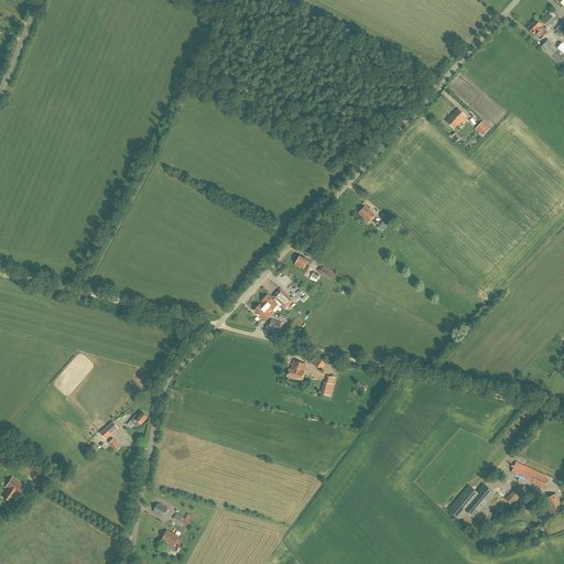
[(548,28),(555,20),(549,14),(542,21),(548,28)]
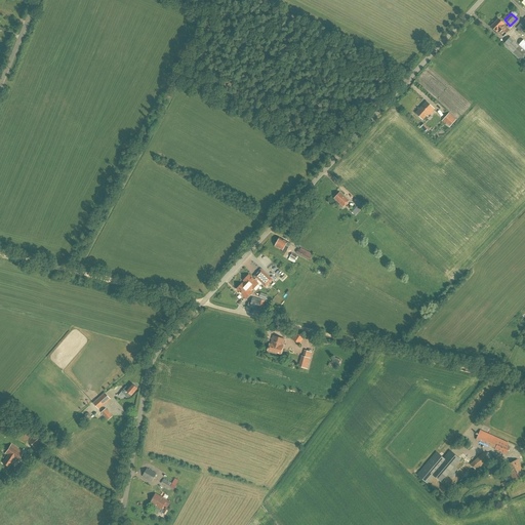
[(524,17),(516,28),(523,35),(524,33),(524,17)]
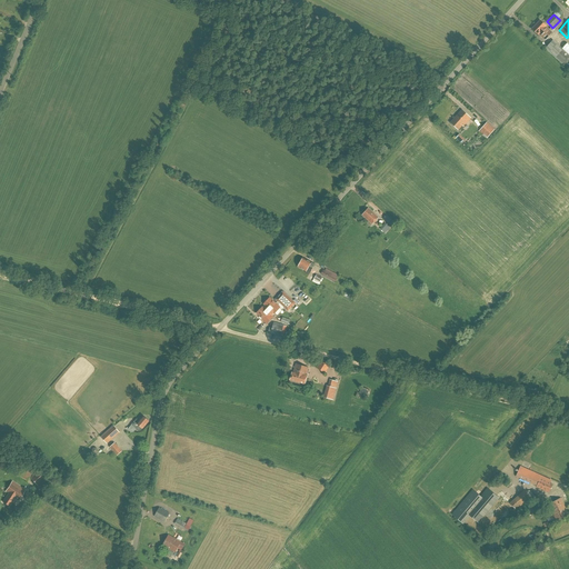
[(545,40),(552,32),(546,27),(546,26),(540,20),(532,29),(538,35),(545,40)]
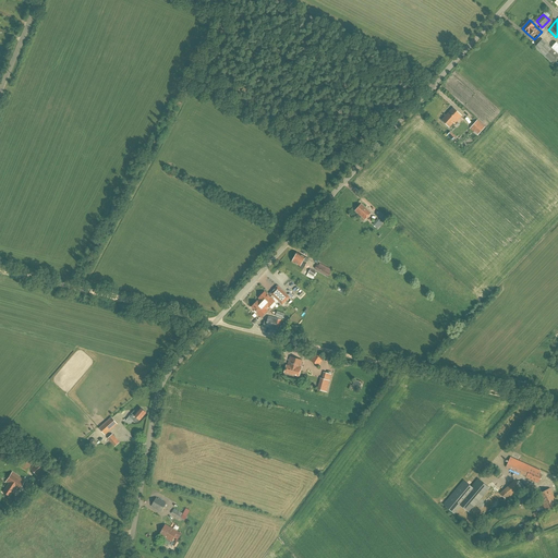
[(554,65),(557,60),(557,53),(542,39),(534,48),(554,65)]
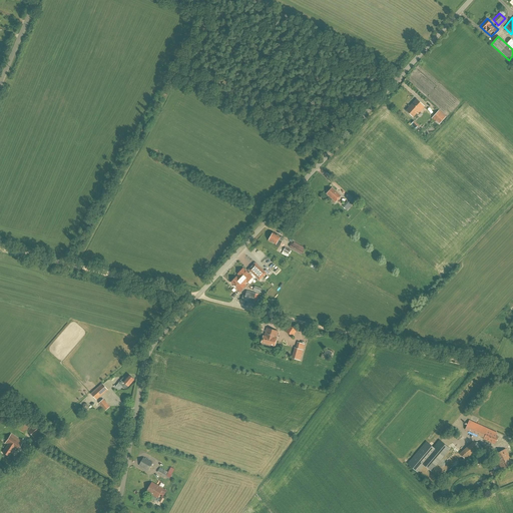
[(418,114),(425,106),(416,98),(405,110),(413,118),(417,113),(418,114)]
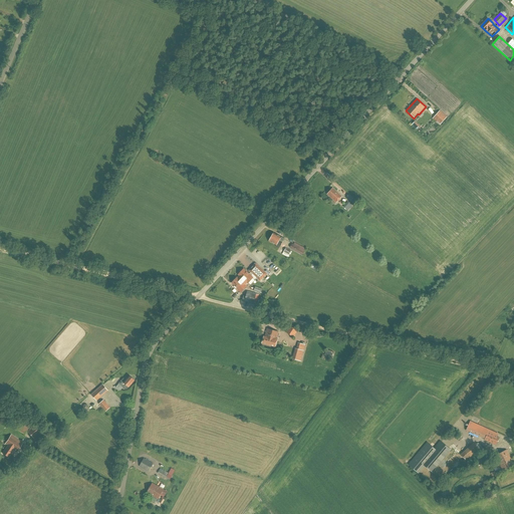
[(440,125),(447,116),(440,110),(432,118),(440,125)]
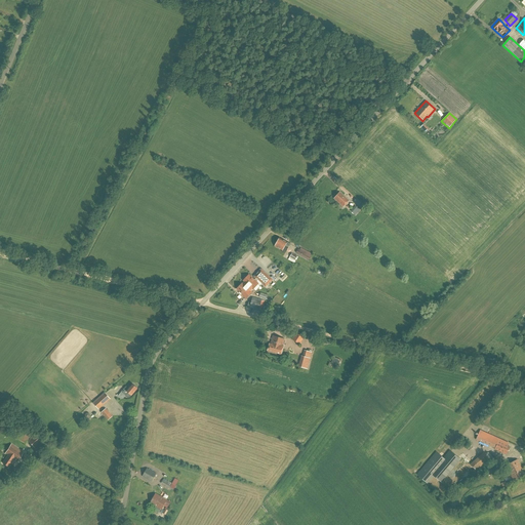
[(339,193),(334,198),(339,203),(339,204),(338,206),(341,209),(344,207),(346,205),(348,203),(349,201),(339,192),(339,193)]
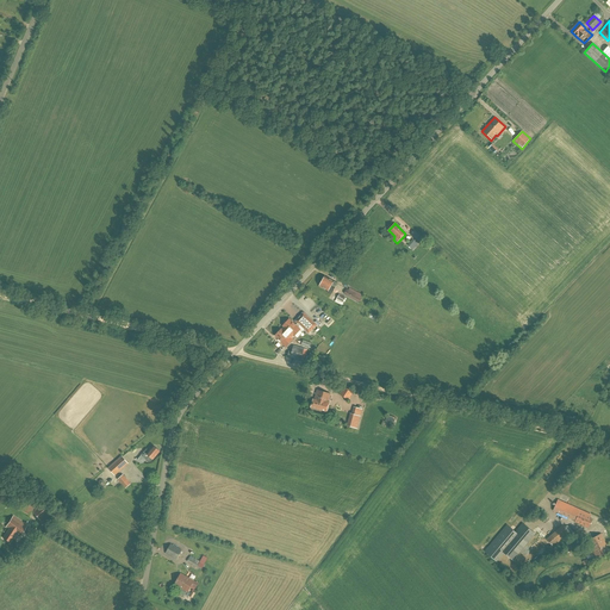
[(421,242),(424,238),(421,236),(414,230),(410,235),(417,241),(417,240),(421,242)]
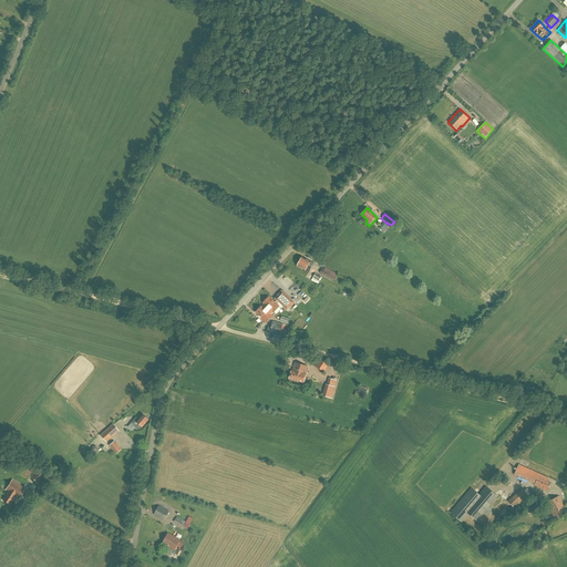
[(383,223),(379,228),(383,232),(388,227),(383,223)]
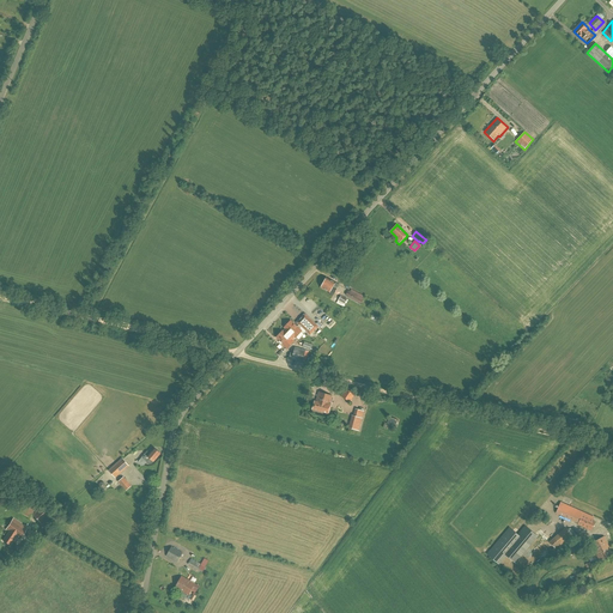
[(410,247),(404,253),(412,261),(418,255),(414,252),(410,247)]
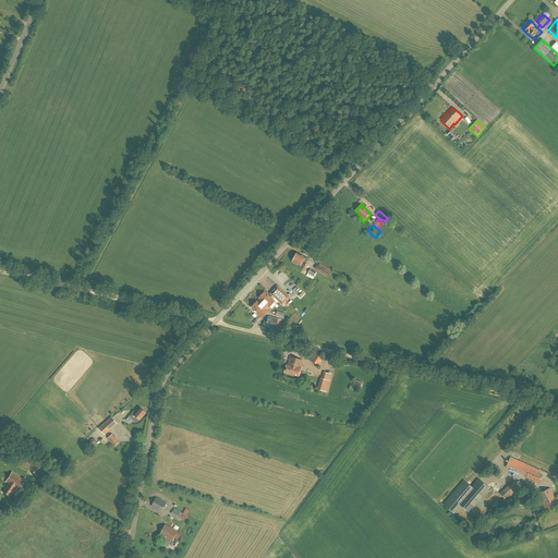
[(305,257),(296,253),(295,253),(294,255),(295,255),(293,258),(292,261),(292,262),(300,266),(300,268),(303,269),(304,266),(308,268),(308,267),(305,265),(306,264),(303,262),(306,263),(308,259),(305,257)]
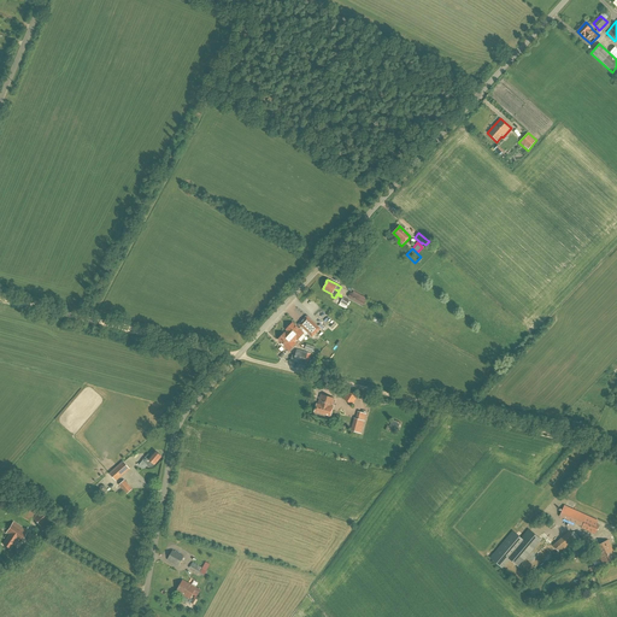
[(368,299),(354,292),(353,294),(351,292),(347,298),(363,306),(368,299)]
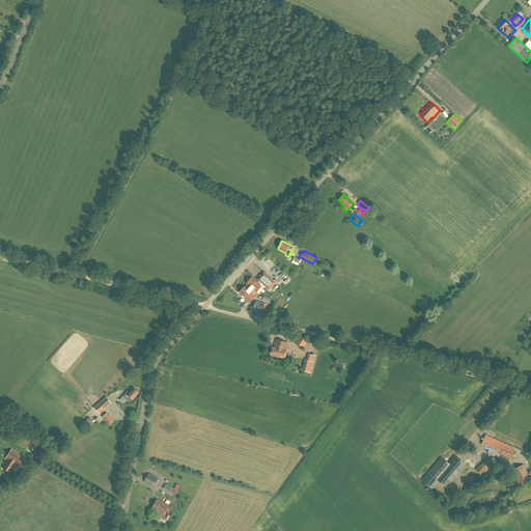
[(297,266),(301,259),(296,256),(291,262),(297,266)]
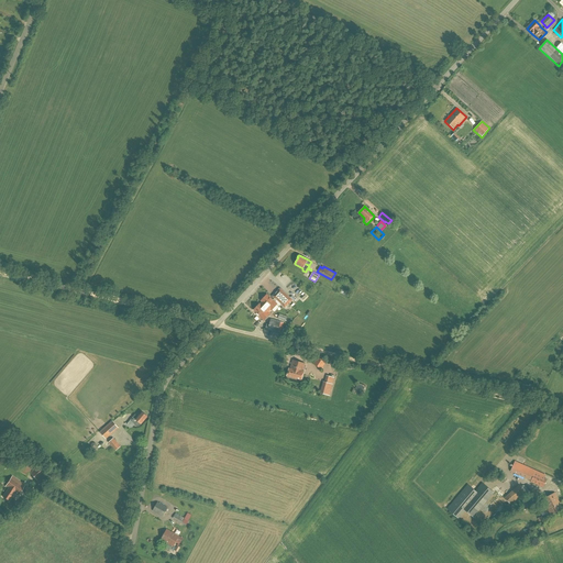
[(285,307),(291,299),(279,288),(273,296),(274,298),(272,300),(266,295),(261,300),(263,302),(261,305),(260,304),(254,310),(260,316),(258,316),(264,320),(271,312),(268,311),(271,309),(272,310),(276,305),(278,306),(280,304),(285,307)]
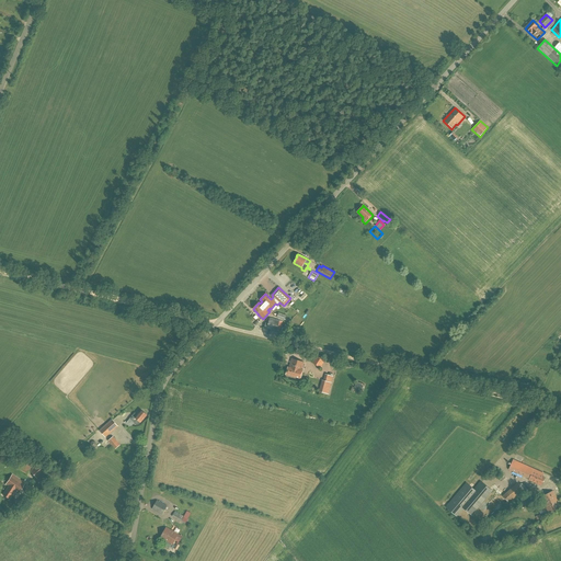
[(281,327),(283,321),(279,321),(279,320),(270,318),(268,323),(265,323),(264,328),(277,331),(278,327),(281,327)]
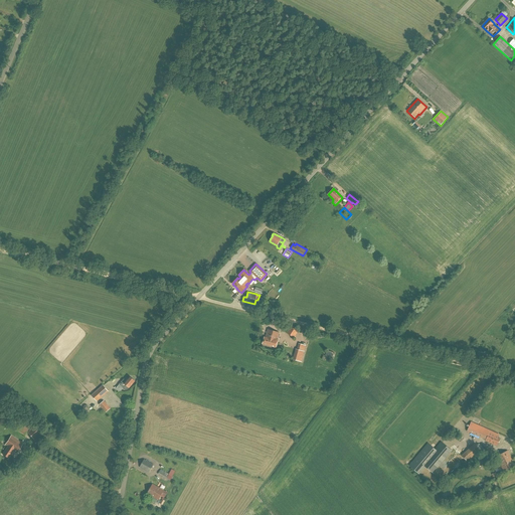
[(294,338),(298,332),(290,327),(286,333),(294,338)]
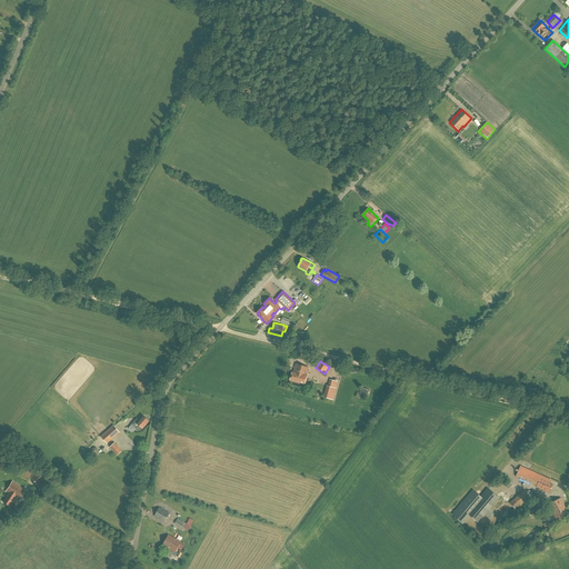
[(290,380),(295,381),(305,385),(307,375),(306,375),(308,368),(296,363),(293,372),(292,372),(290,380)]
